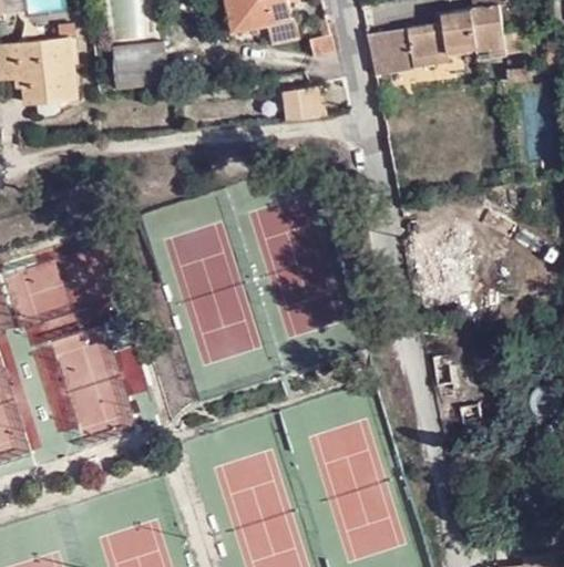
[(228,0),(233,24),(265,19),(255,11),(244,12),(241,0),(228,0)]
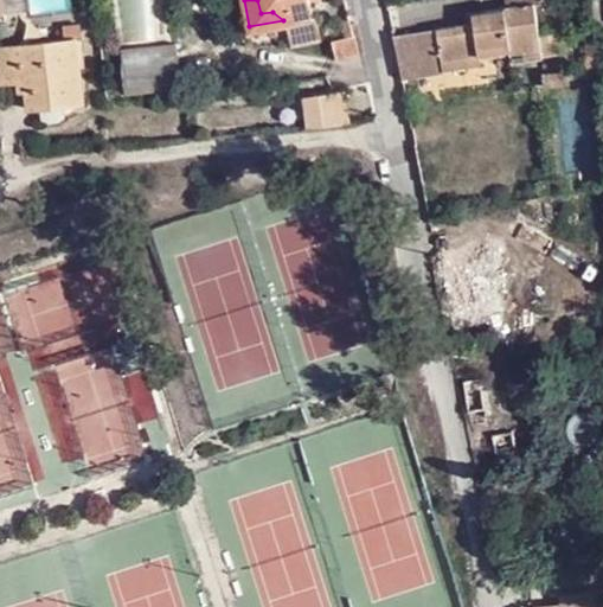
[(257,0),(261,13),(273,12),(283,20),(286,38),(318,34),(312,0),(257,0)]
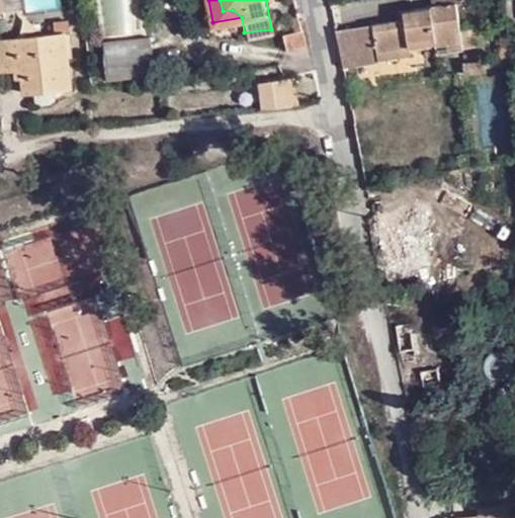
[(403,20),(370,25),(375,55),(408,51),(432,46),(433,55),(478,49),(474,30),(470,30),(467,7),(458,9),(456,0),(426,0),(428,7),(401,11),(403,20)]
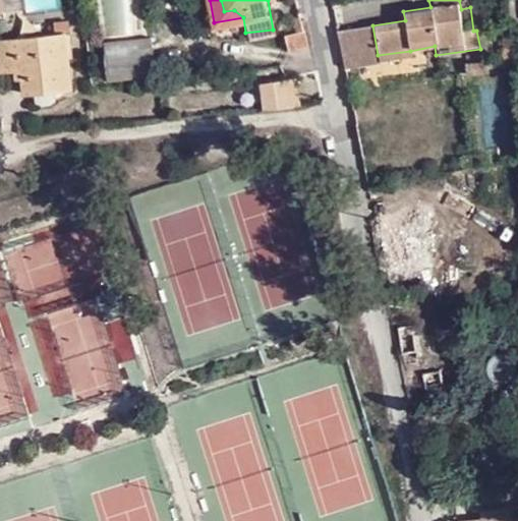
[(372,25),(337,31),(345,68),(379,63),(378,55),(372,25)]
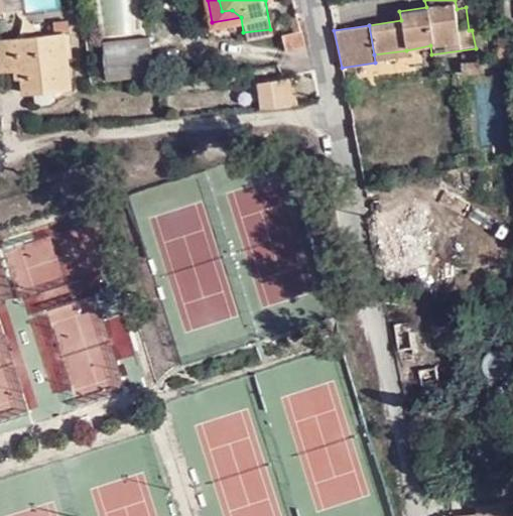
[(298,30),(281,35),(286,51),(303,47),(298,30)]
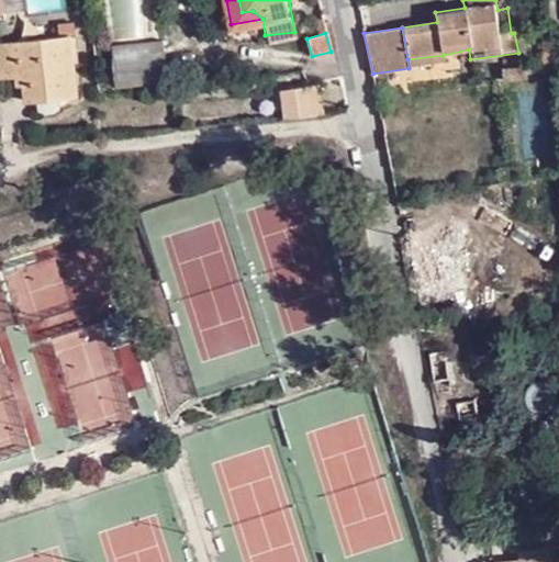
[(66,38),(0,46),(0,81),(14,78),(17,88),(22,87),(24,103),(75,98),(66,38)]
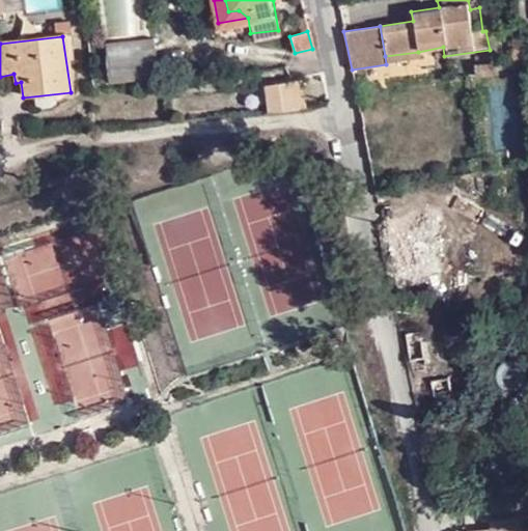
[(150,42),(104,47),(108,84),(155,79),(150,42)]
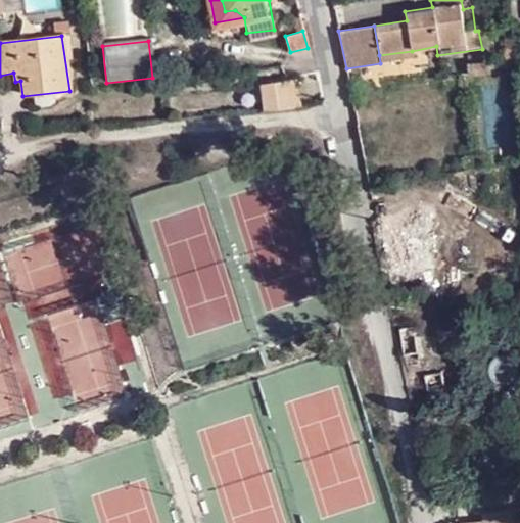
[(379,55),(380,63),(413,58),(412,51),(379,55)]
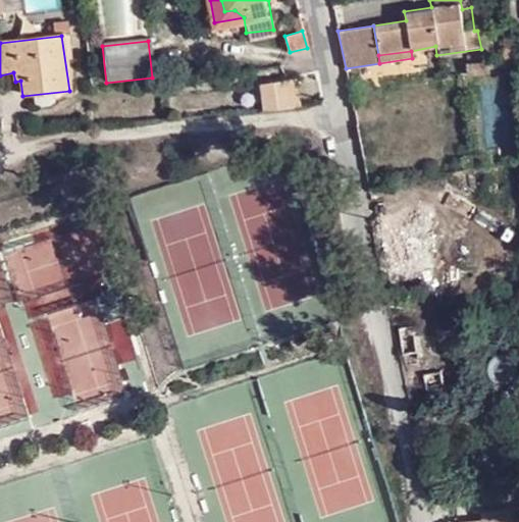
[(254,87),(258,112),(301,107),(298,79),(272,81),(271,84),(254,87)]
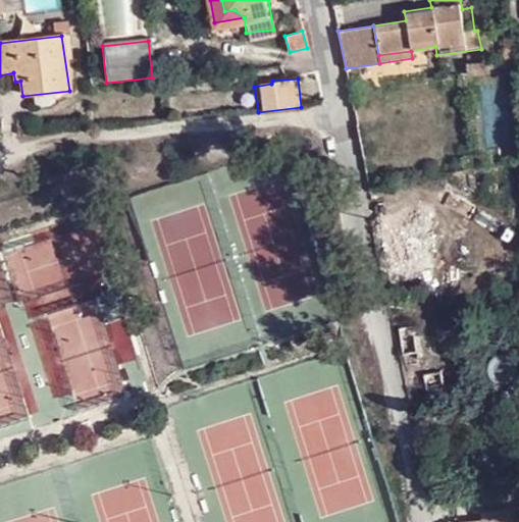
[(409,207),(370,216),(371,232),(380,230),(379,225),(411,220),(409,207)]
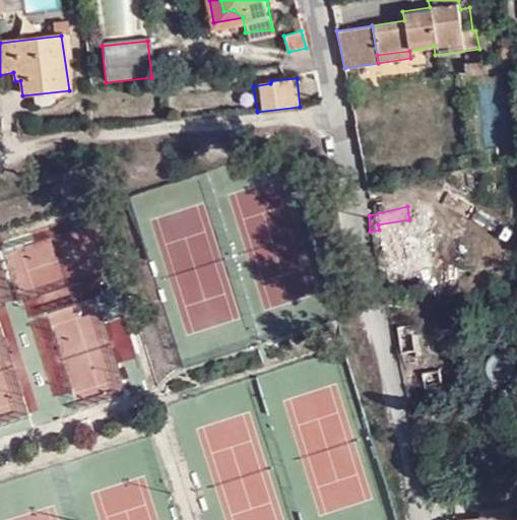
[(378,224),(379,230),(387,273),(421,266),(416,248),(409,219),(378,224)]
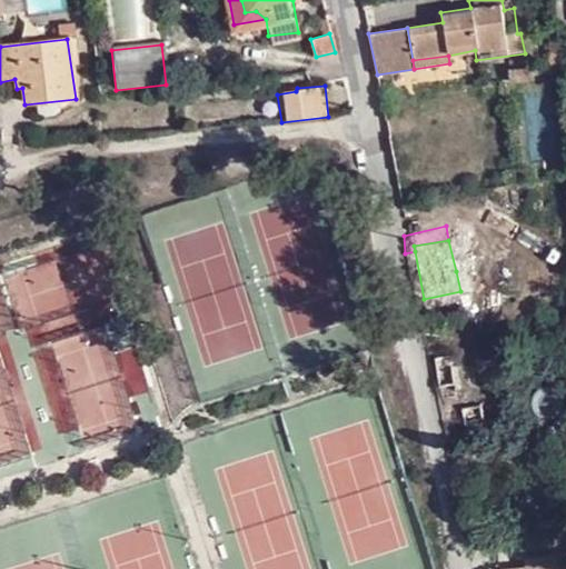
[(468,269),(456,271),(460,291),(470,290),(468,269)]
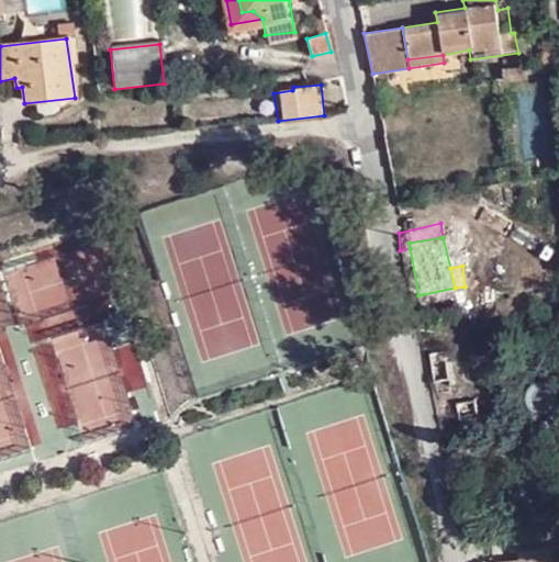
[(439,361),(429,362),(433,389),(443,388),(439,361)]
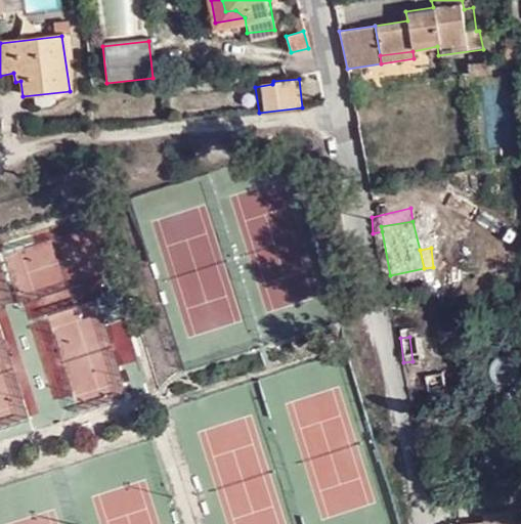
[(520,523),(520,509),(453,513),(453,523),(520,523)]
